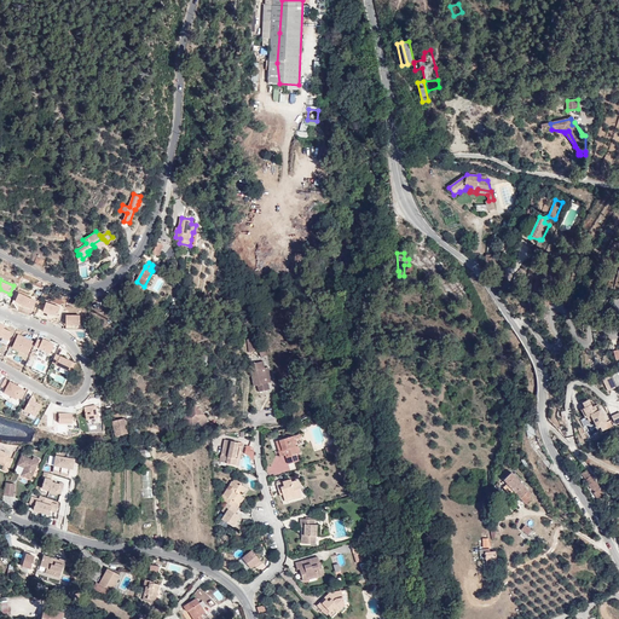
[(36,301),(19,293),(16,301),(33,308),(36,301)]
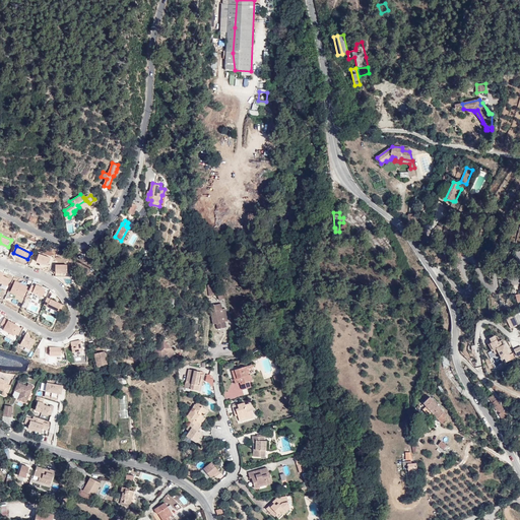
[(39,254),(37,261),(49,265),(51,258),(39,254)]
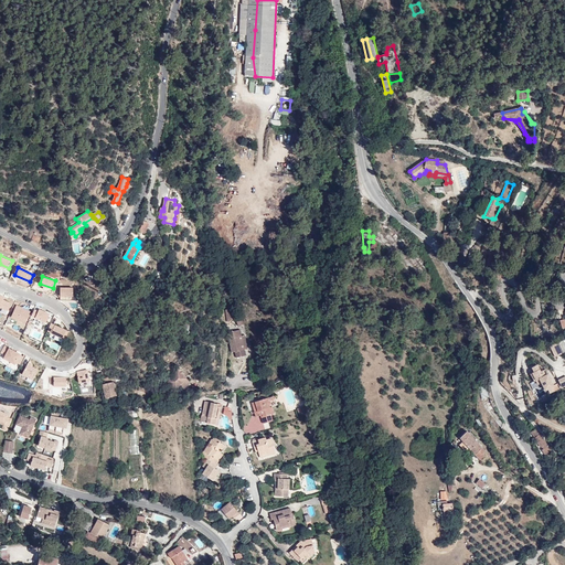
[(4,297),(0,294),(0,306),(9,310),(12,302),(3,299),(4,297)]
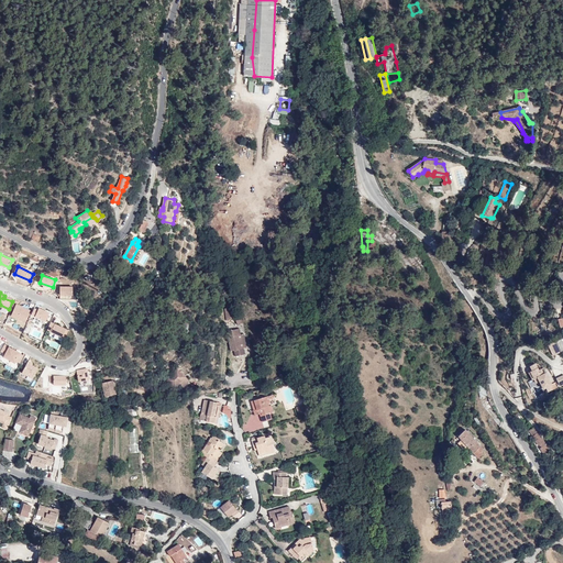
[(31,310),(17,304),(11,316),(25,322),(31,310)]
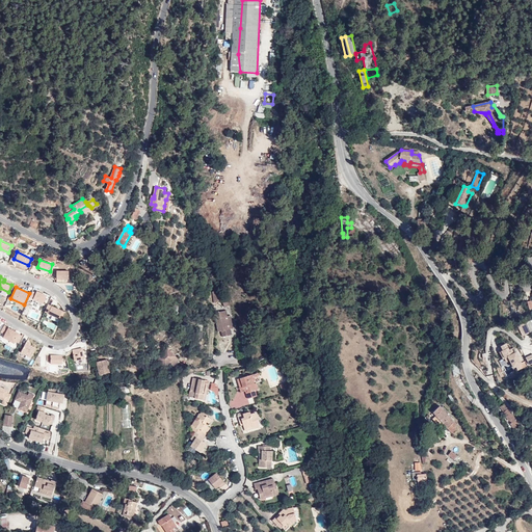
[(41,291),(34,288),(30,297),(33,299),(32,301),(42,307),(47,296),(40,292),(41,291)]
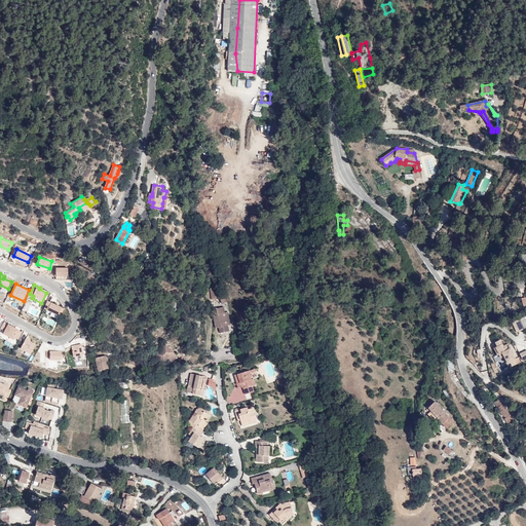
[(64,308),(47,301),(44,308),(48,309),(47,310),(61,316),(64,308)]
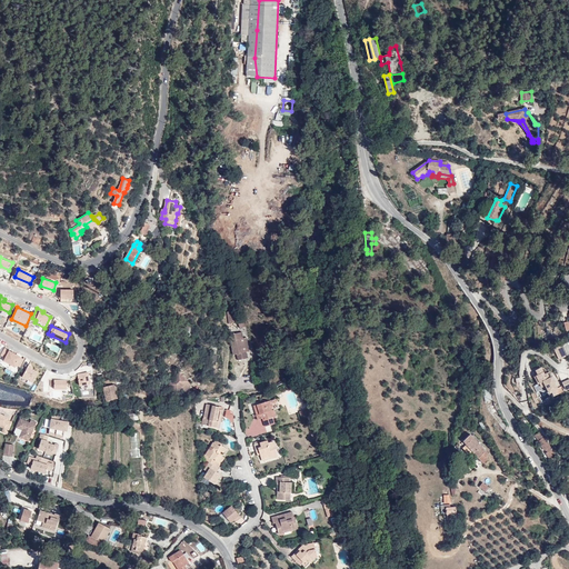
[(245,338),(245,337),(243,331),(230,335),(231,342),(232,345),(235,355),(238,353),(239,359),(249,358),(248,351),(247,351),(245,351),(242,338),(245,338)]
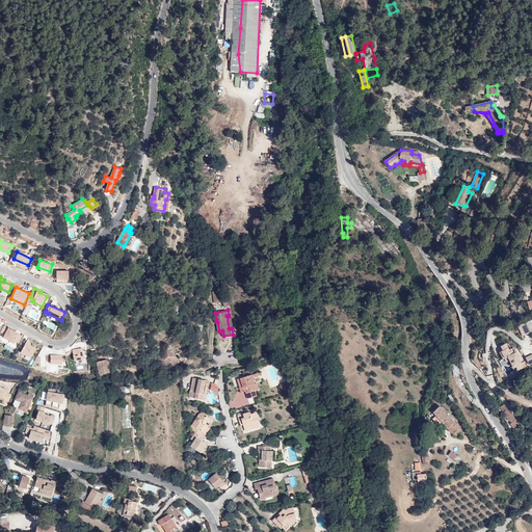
[(531,331),(526,321),(519,325),(523,336),(531,331)]
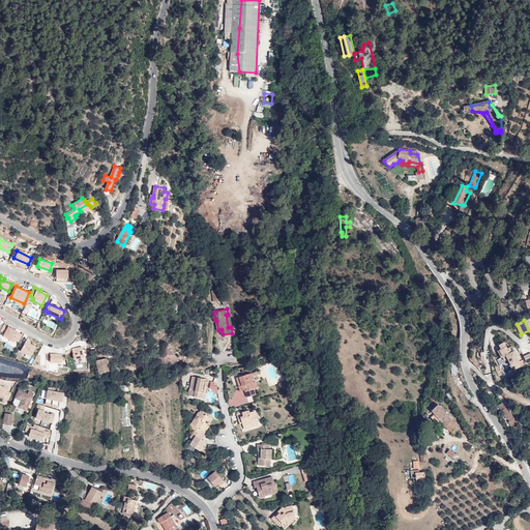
[(19,332),(4,324),(1,330),(5,333),(4,335),(13,342),(19,332)]
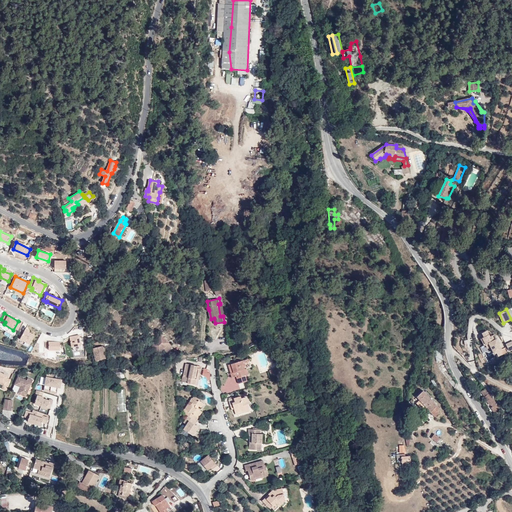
[(29,330),(26,328),(20,338),(30,344),(35,335),(29,332),(29,330)]
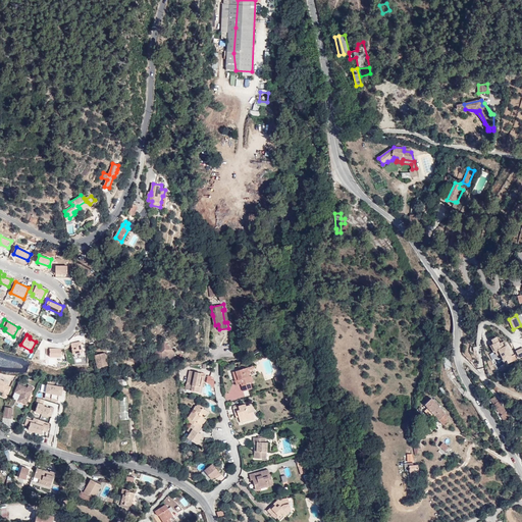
[(509,354),(505,347),(503,342),(500,343),(497,336),(493,338),(496,343),(493,344),(492,344),(497,351),(498,355),(501,353),(503,357),(505,356),(507,359),(508,362),(512,361),(510,357),(512,356),(511,353),(509,354)]
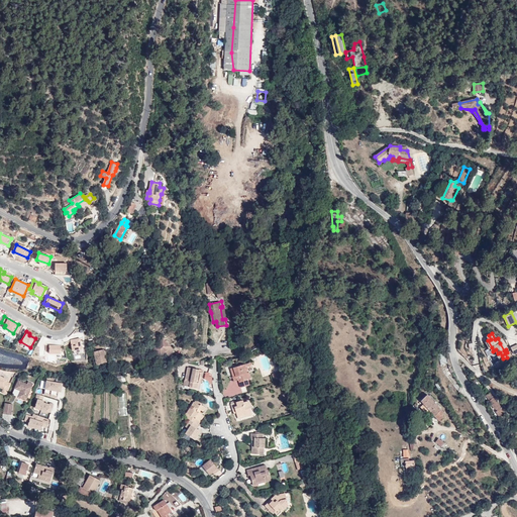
[(71,340),(73,350),(82,348),(80,338),(71,340)]
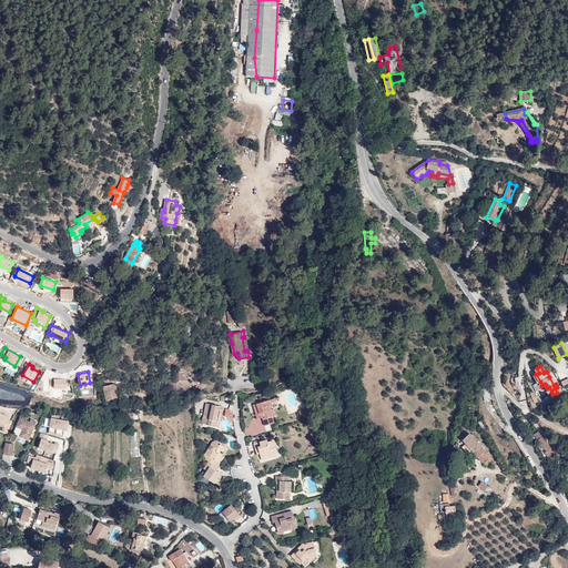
[(192,383),(179,372),(169,384),(176,391),(181,387),(185,391),(192,383)]
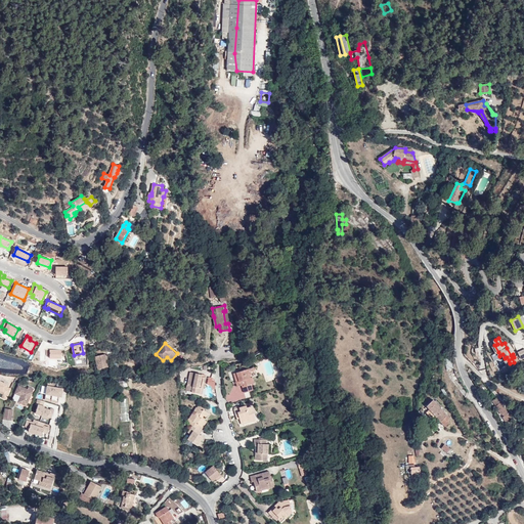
[(46,350),(47,355),(50,355),(50,358),(61,357),(61,349),(46,350)]
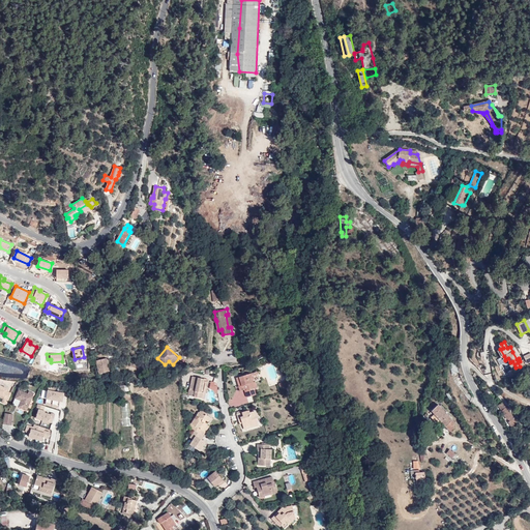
[(96,359),(99,374),(110,371),(108,357),(96,359)]
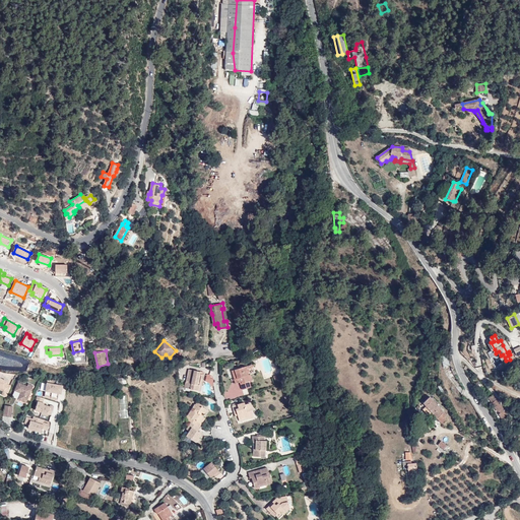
[(246,366),(234,370),(236,378),(234,379),(236,383),(240,382),(242,381),(243,383),(241,383),(242,389),(251,387),(250,383),(249,381),(251,380),(252,380),(250,374),(249,375),(246,366)]
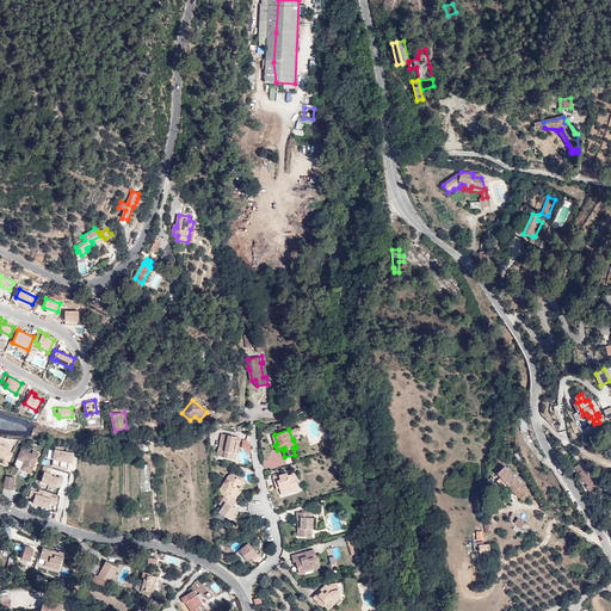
[(221,434),(218,449),(224,450),(223,457),(235,460),(240,440),(235,439),(235,437),(221,434)]
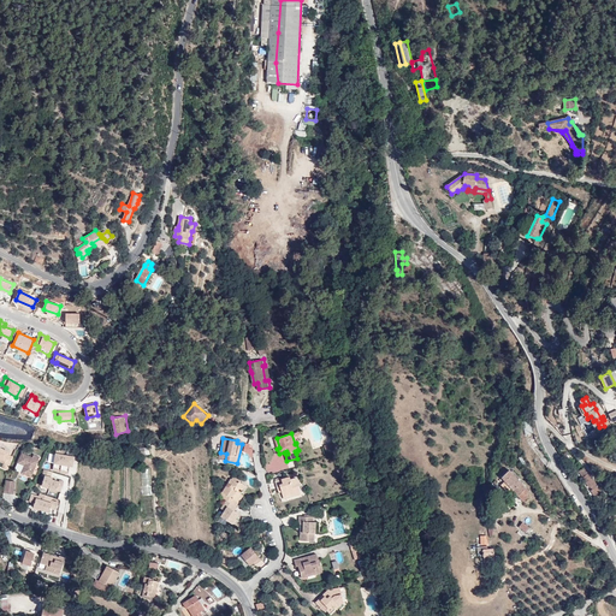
[(338,440),(325,445),(326,451),(339,446),(338,440)]
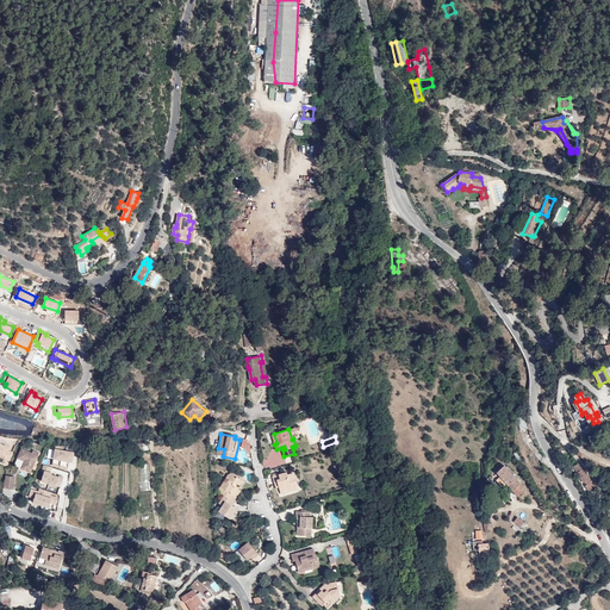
[(7,464),(13,452),(7,449),(8,447),(0,442),(0,455),(4,458),(2,461),(7,464)]
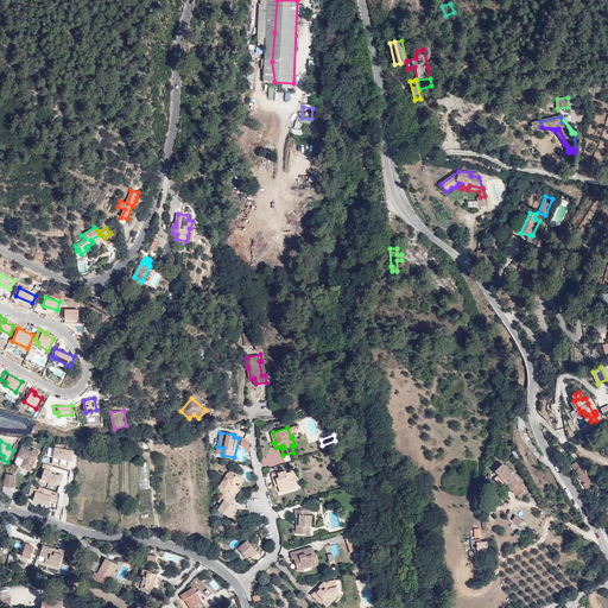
[(52,463),(68,468),(69,460),(71,460),(74,450),(63,448),(63,444),(56,443),(52,463)]
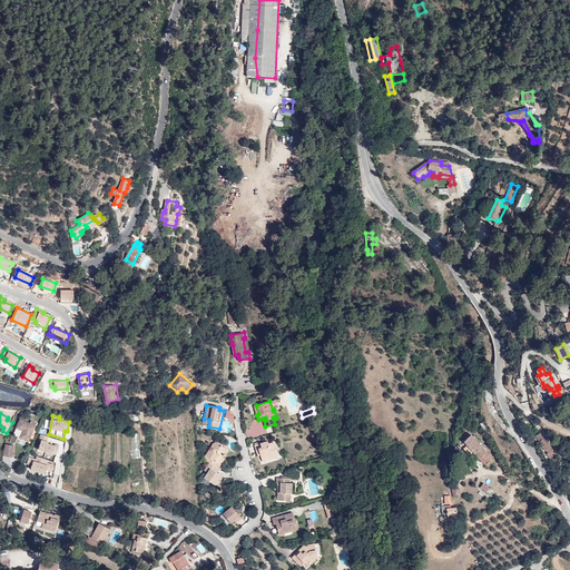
[(30,422),(28,422),(20,419),(16,428),(22,431),(19,438),(28,441),(37,422),(31,420),(30,421),(30,422)]
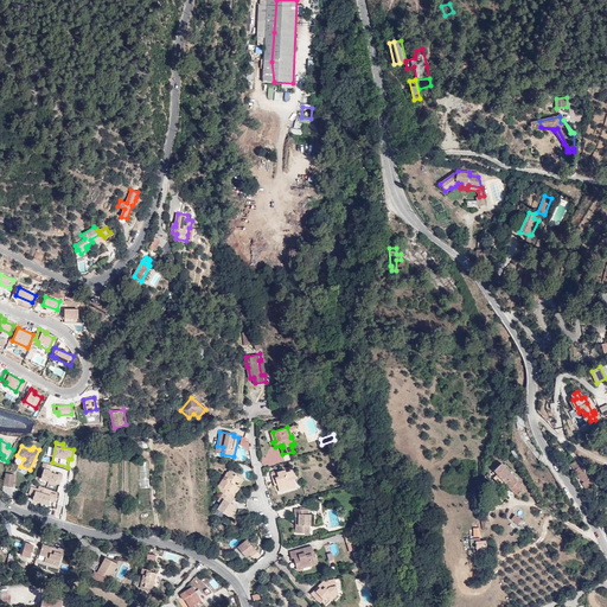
[(24,459),(17,455),(14,461),(14,462),(19,465),(20,466),(24,459)]
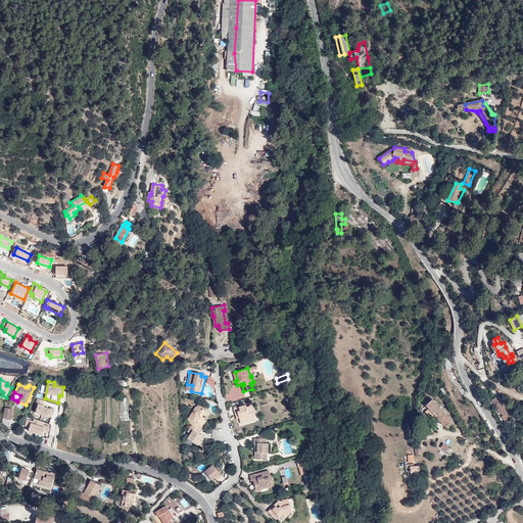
[(41,415),(48,417),(48,416),(52,417),(54,408),(51,407),(50,409),(44,407),(45,405),(43,405),(44,399),(38,397),(36,402),(38,403),(36,412),(42,414),(41,415)]
